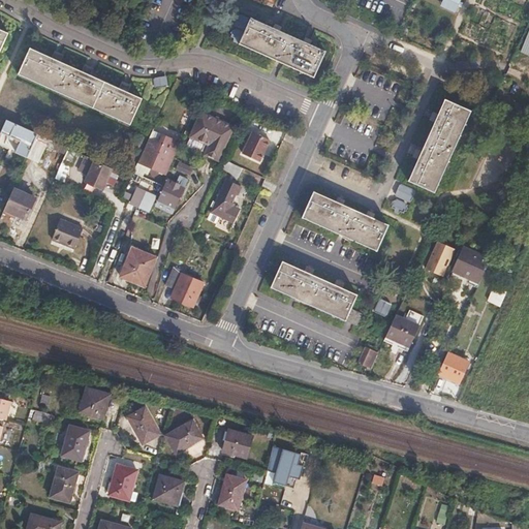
[(454,11),(458,0),(440,0),(438,5),(454,11)]
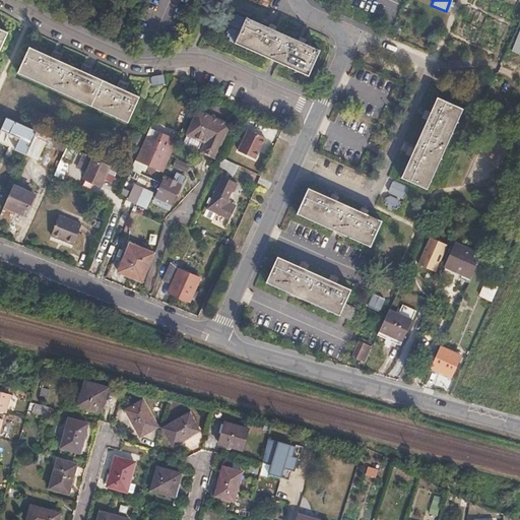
[(318,50),(246,18),(235,43),(308,74),(309,71),(319,76),(323,69),(312,64),(314,60),(323,64),(325,63),(327,61),(325,60),(326,57),(323,56),(323,55),(317,52),(318,50)]
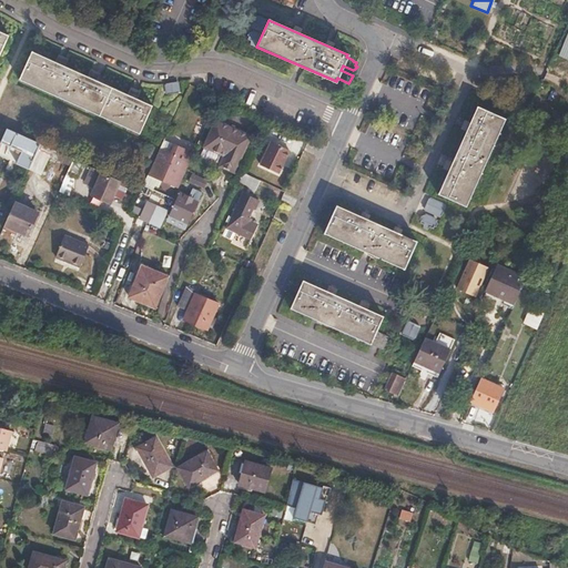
[(138,133),(150,105),(30,53),(19,81),(138,133)]
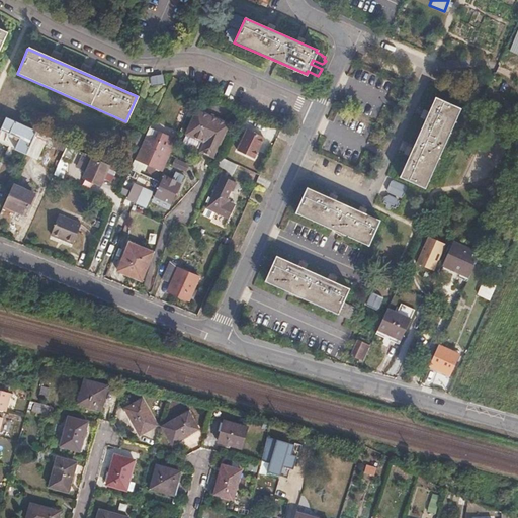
[(162,74),(149,76),(150,84),(163,83),(162,74)]
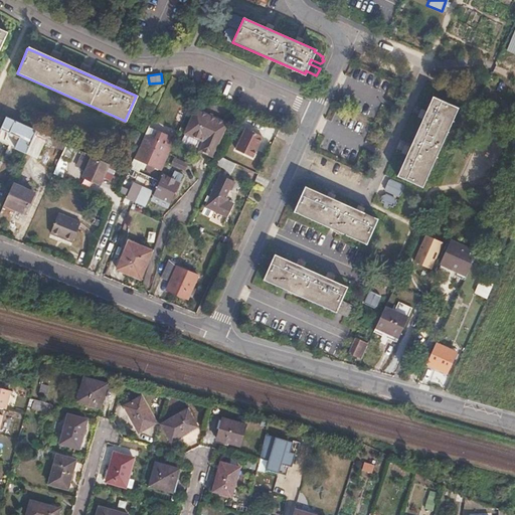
[(421,187),(457,108),(432,97),(427,106),(417,128),(407,150),(396,176),(421,187)]
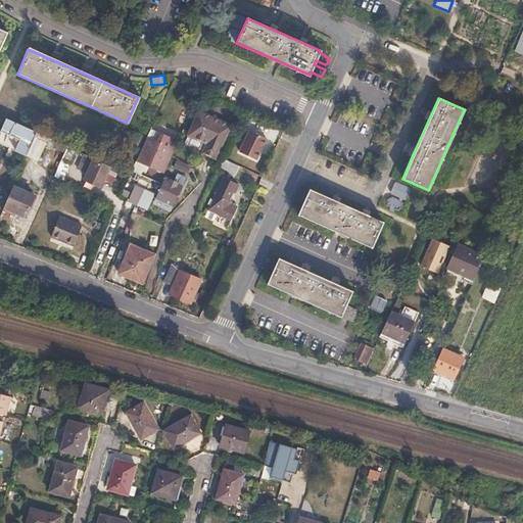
[(216,158),(230,126),(199,111),(189,135),(206,143),(202,152),(216,158)]
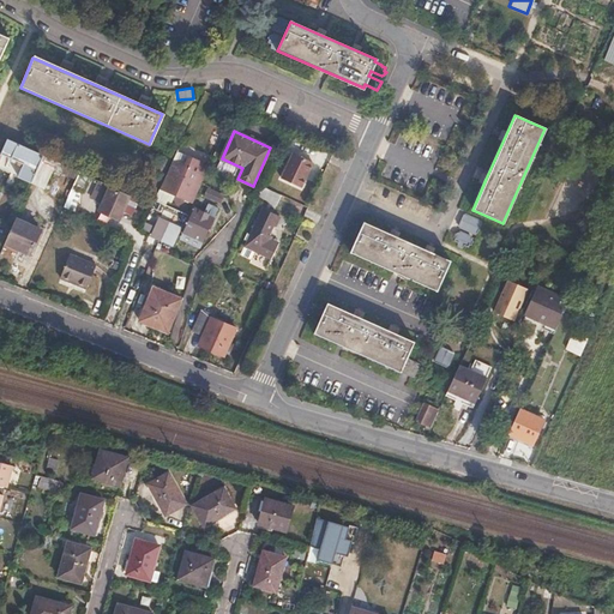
[(302,155),(307,145),(292,138),(287,149),(302,155)]
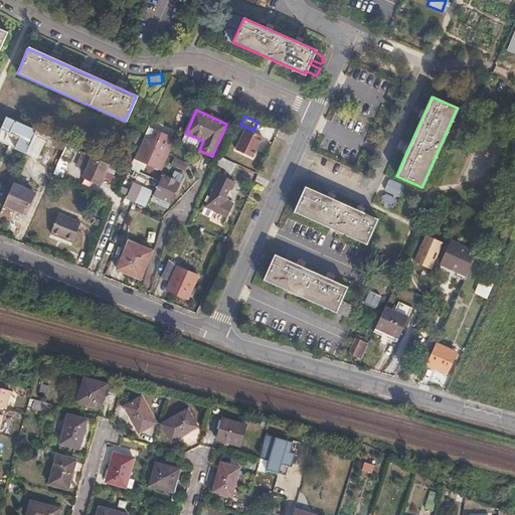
[(0,130),(0,142),(26,154),(36,131),(6,117),(0,130)]
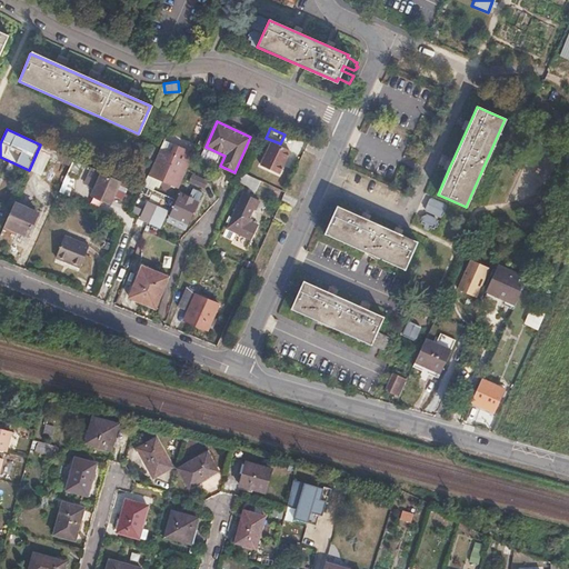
[(179,188),(193,155),(175,147),(163,141),(159,150),(148,175),(179,188)]
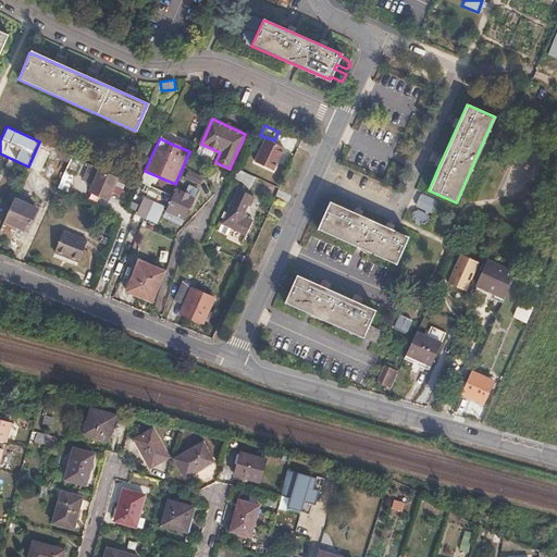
[(272,169),(283,147),(264,139),(255,161),(272,169)]
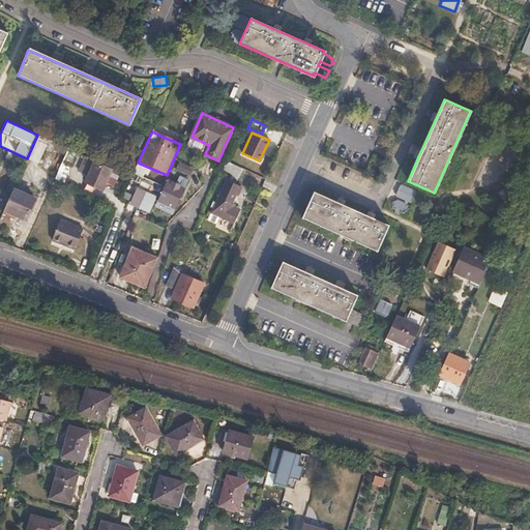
[(37,135),(27,158),(46,167),(52,152),(59,154),(62,146),(37,135)]
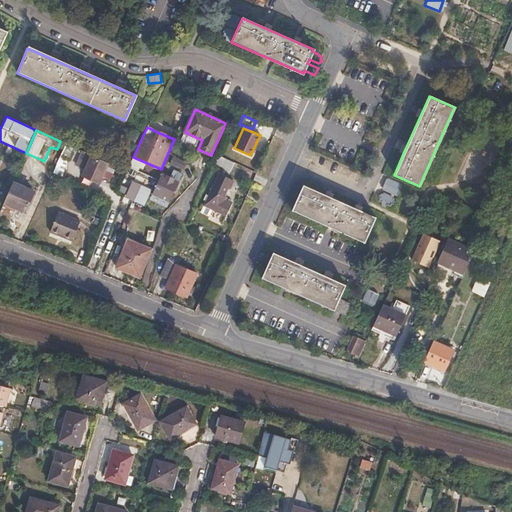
[(66,146),(59,160),(67,163),(74,150),(66,146)]
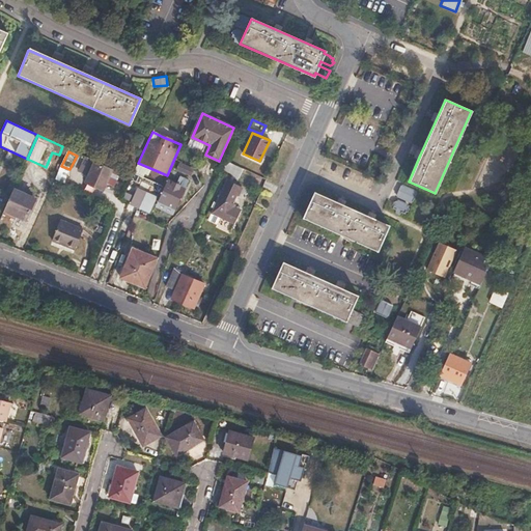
[(498,183),(507,167),(491,157),(474,183),(486,191),(494,179),(498,183)]
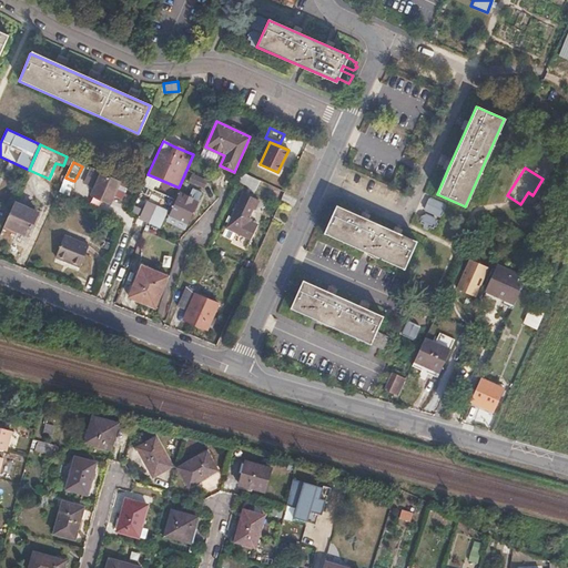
[(91,196),(109,204),(119,182),(91,170),(89,176),(91,176),(89,181),(97,184),(91,196)]
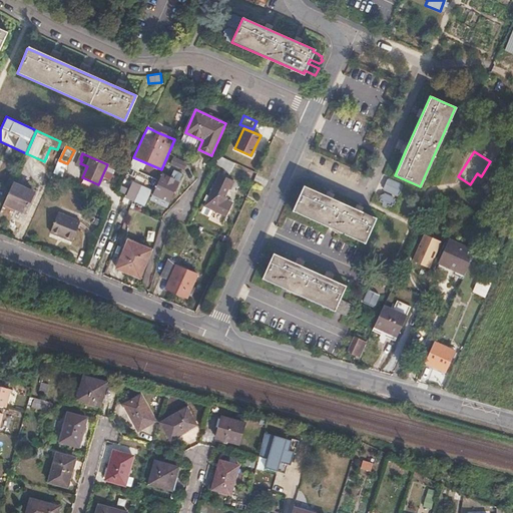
[(232,162),(219,155),(215,164),(228,170),(232,162)]
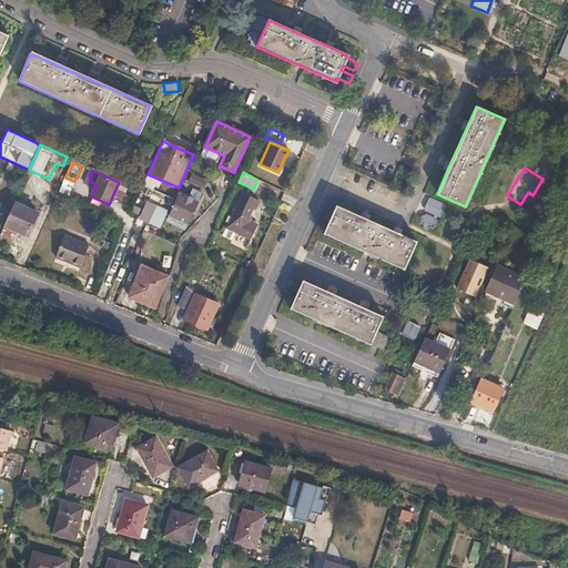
[(203,188),(206,179),(192,173),(188,181),(203,188)]
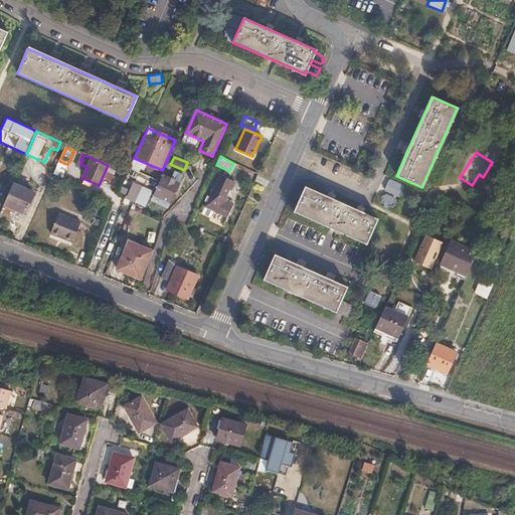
[(168,206),(178,181),(163,175),(153,196),(160,199),(159,203),(168,206)]
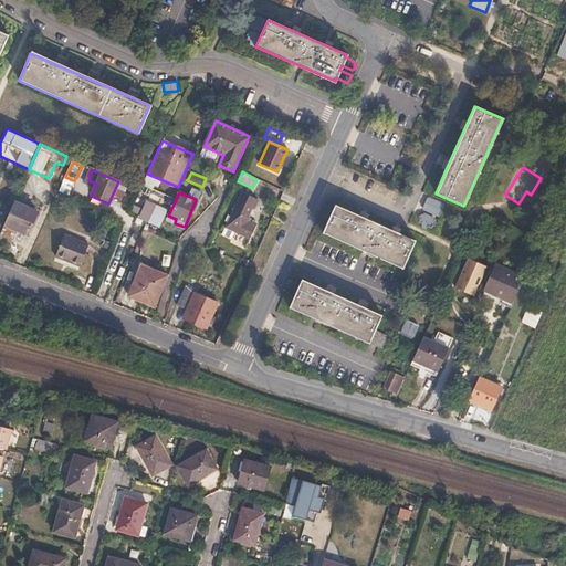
[(249,238),(253,227),(247,223),(248,220),(244,218),(250,206),(254,208),(257,200),(241,194),(224,228),(236,232),(249,238)]
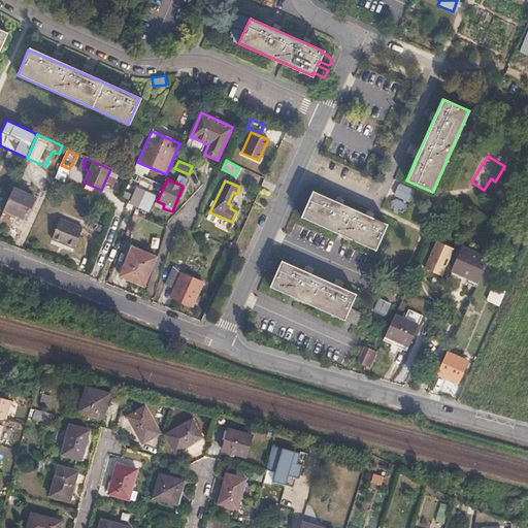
[(392,196),(408,202),(414,190),(397,184),(392,196)]
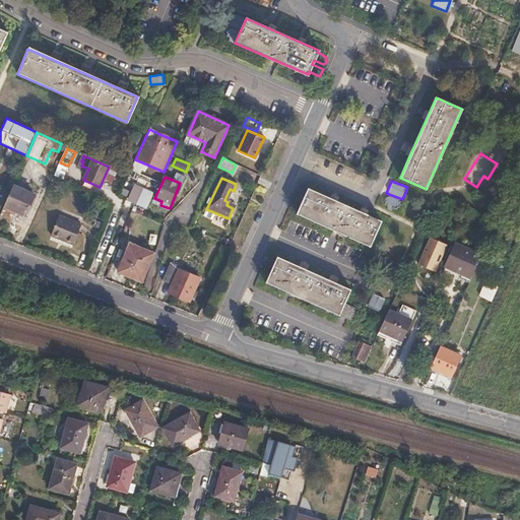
[(36,193),(13,183),(4,203),(25,213),(36,193)]
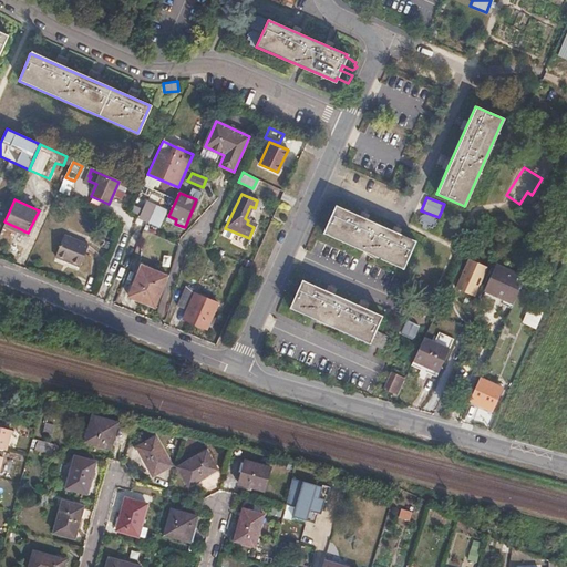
[(402,269),(414,241),(392,232),(354,214),(336,206),(325,233),(402,269)]
